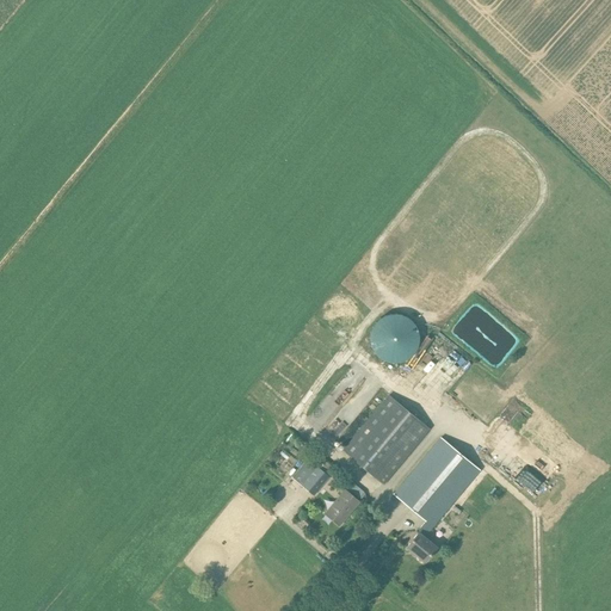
[(370,332),(370,339),(370,345),(374,352),(378,357),(383,360),(390,363),(397,363),(403,362),(409,358),(414,353),(418,346),(419,340),(419,333),(415,327),(412,321),(406,316),(399,314),(392,314),(384,315),(378,320),(374,325),(370,332)]
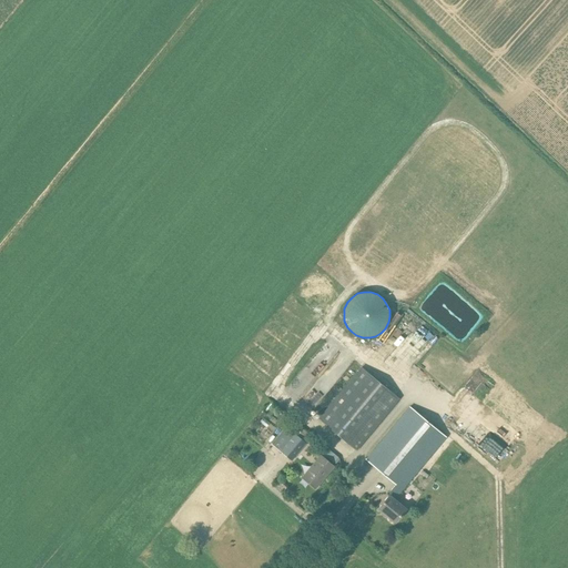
[(318,419),(356,450),(399,398),(362,367),(318,419)]
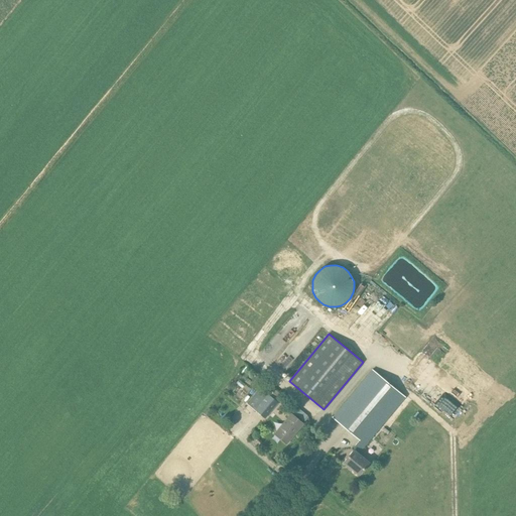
[(372,369),(339,409),(333,417),(360,439),(352,449),(352,448),(351,449),(353,450),(344,462),(349,467),(350,466),(359,473),(358,474),(358,475),(369,462),(359,454),(405,397),(372,369)]
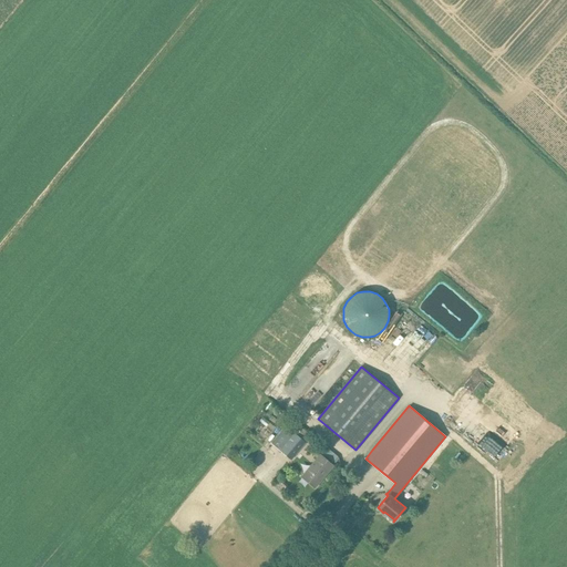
[(259,421),(266,426),(269,423),(263,418),(259,421)]
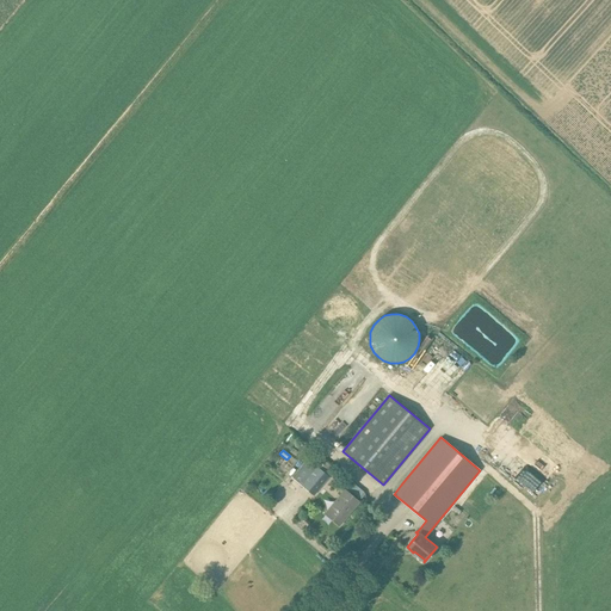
[(325,460),(319,468),(309,461),(292,479),(314,497),(329,477),(327,475),(328,474),(350,492),(353,488),(332,470),(333,468),(325,460)]
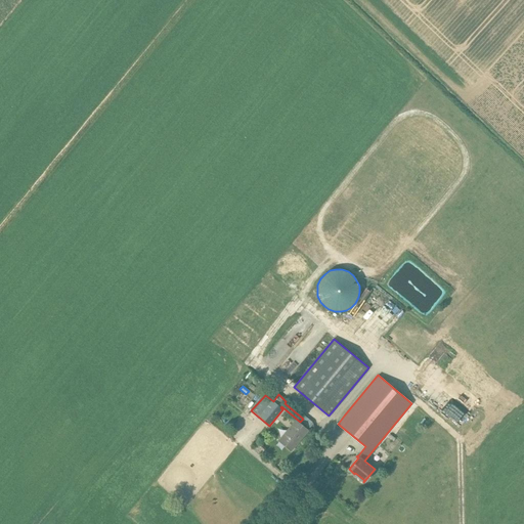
[(278,441),(282,444),(291,451),(308,431),(296,421),(278,441)]
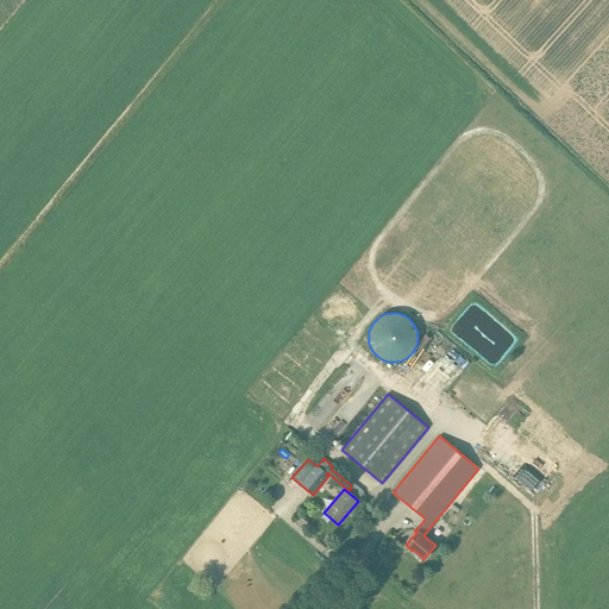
[(294,522),(302,529),(309,522),(300,514),(294,522)]
